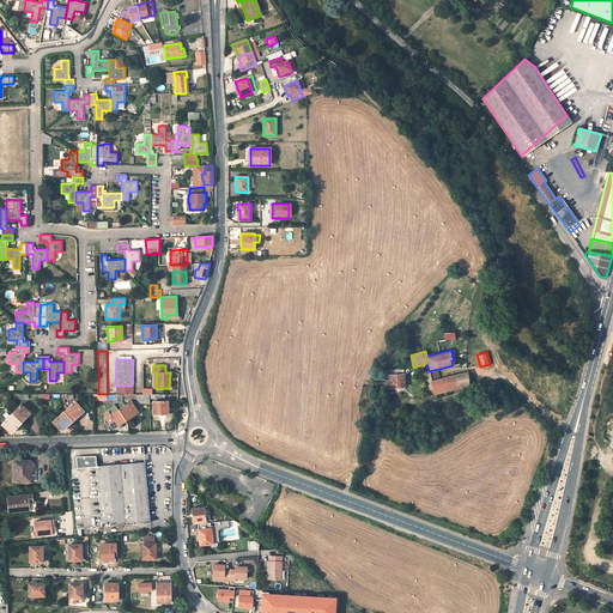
[(402,369),(401,369),(387,370),(387,388),(404,387),(402,369)]
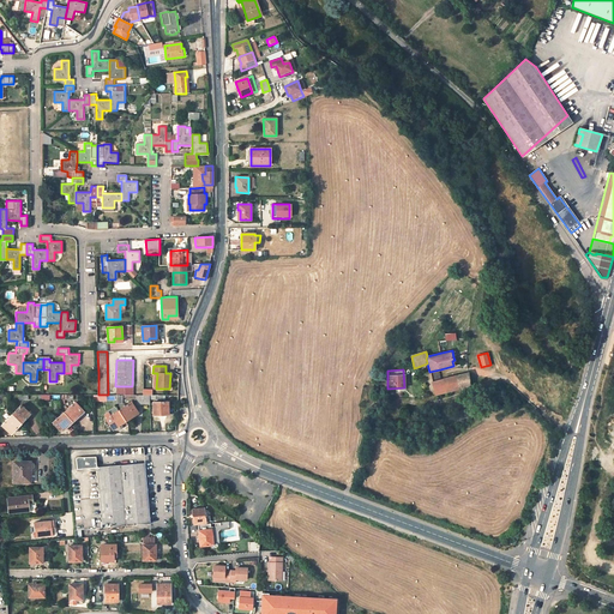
[(429,372),(432,383),(443,380),(440,369),(429,372)]
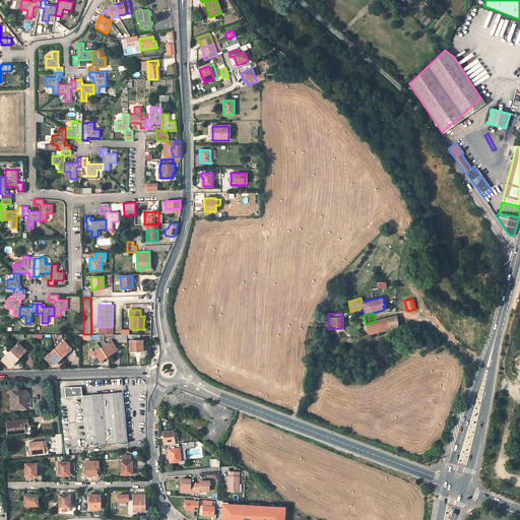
[(396,316),(375,322),(366,324),(368,334),(397,327),(396,316)]
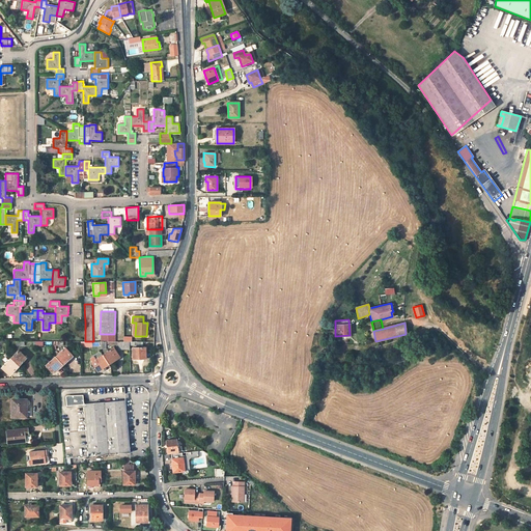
[(130,350),(129,341),(118,341),(118,344),(118,346),(119,350),(130,350)]
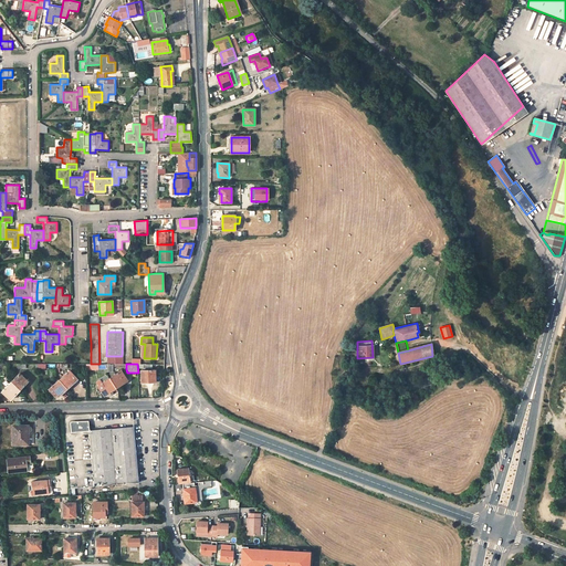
[(69,370),(59,379),(66,388),(76,379),(69,370)]
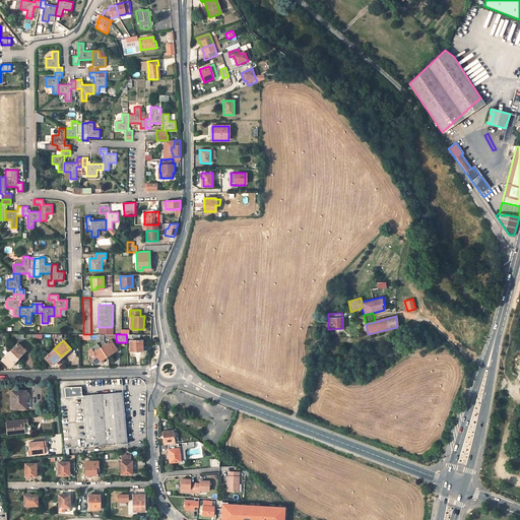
[(111,340),(100,347),(106,356),(116,349),(111,340)]
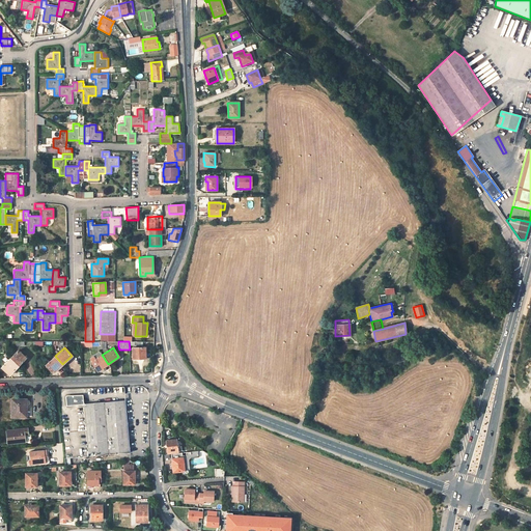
[(145,358),(145,347),(132,347),(132,359),(145,358)]
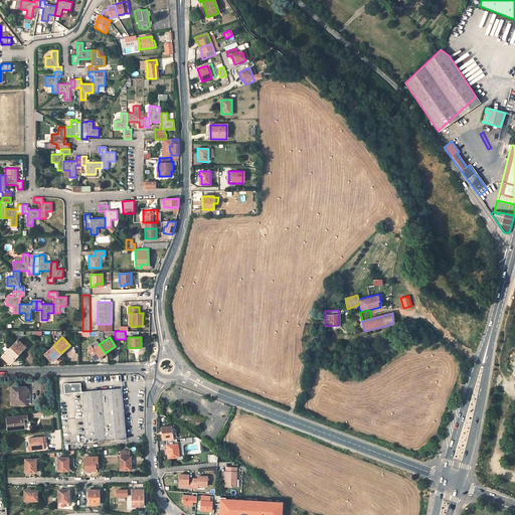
[(17,339),(10,347),(17,354),(25,347),(17,339)]
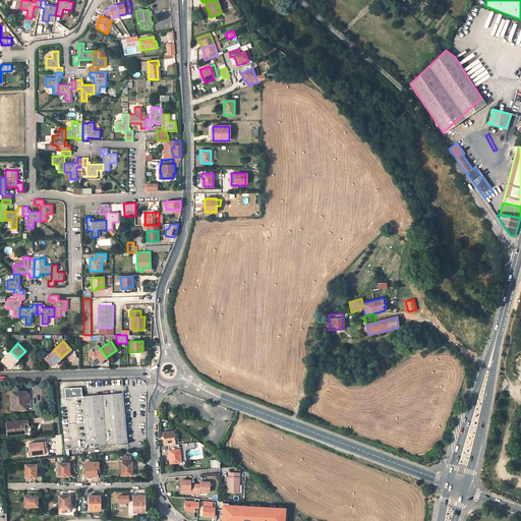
[(96,364),(106,357),(100,348),(90,355),(96,364)]
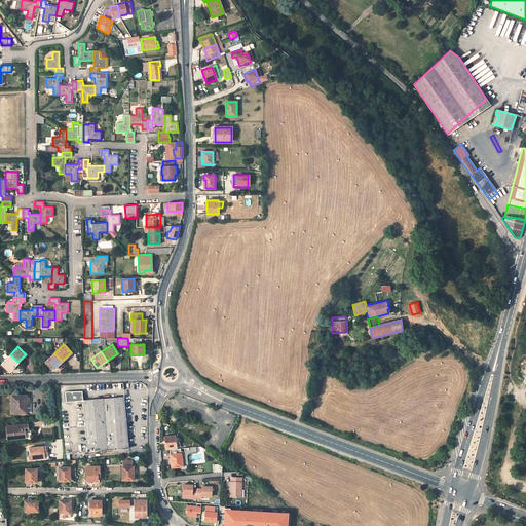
[(51,370),(62,361),(54,352),(45,362),(44,361),(42,362),(49,371),(51,370)]
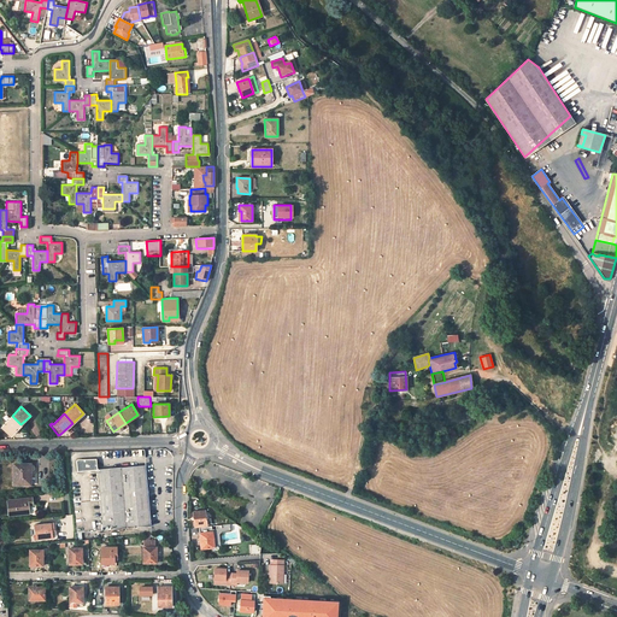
[(11,436),(21,424),(12,416),(1,427),(11,436)]
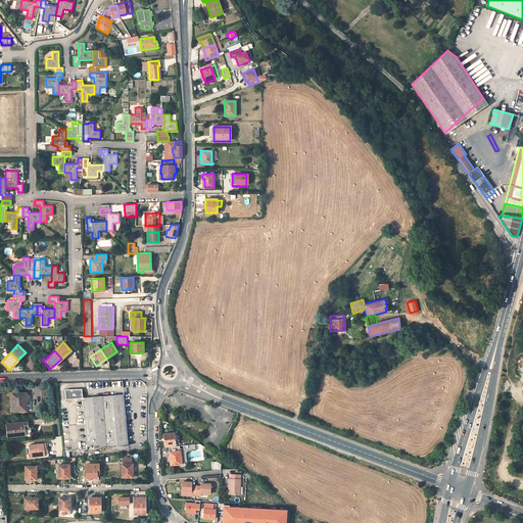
[(128,445),(124,394),(81,398),(80,389),(58,390),(59,400),(63,452),(128,445)]
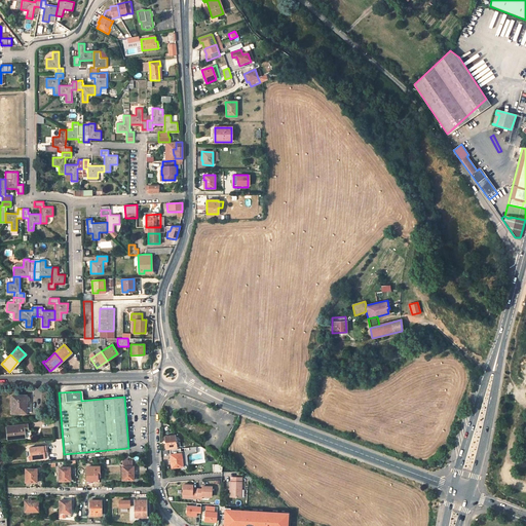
[(26,403),(27,403),(28,403),(29,402),(29,401),(30,400),(30,399),(30,398),(29,396),(28,396),(27,395),(11,396),(12,413),(19,413),(25,413),(25,402),(26,401),(26,403)]
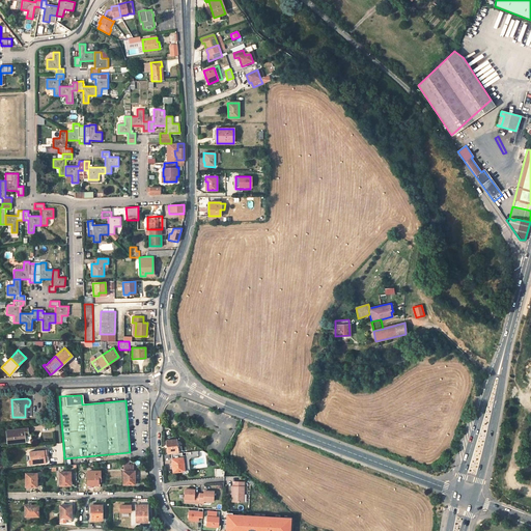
[(27,427),(6,430),(8,443),(25,442),(24,435),(28,434),(27,427)]
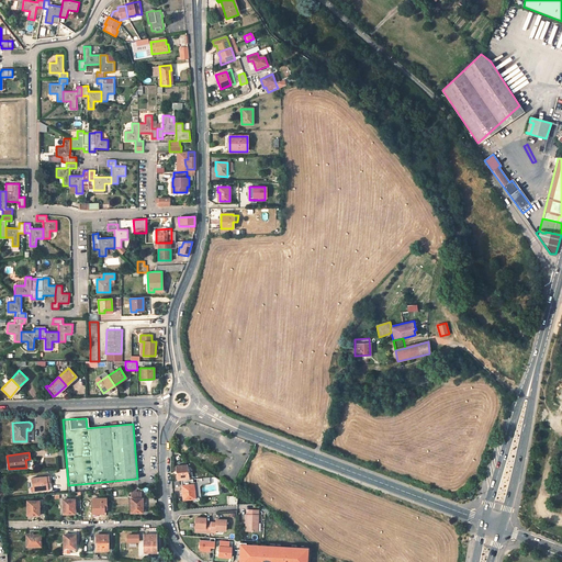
[(176,467),(177,480),(188,478),(187,465),(176,467)]
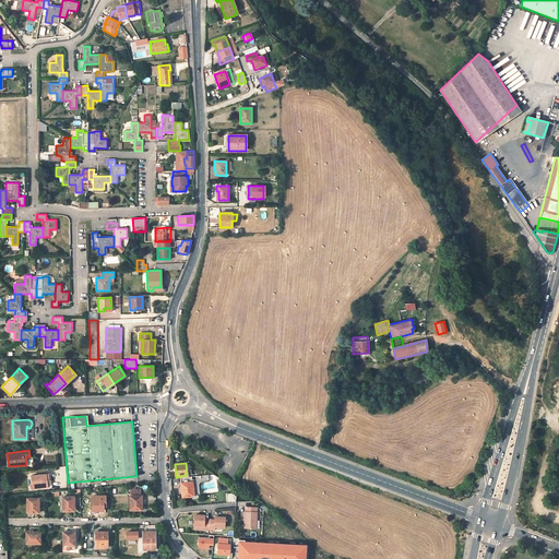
[(51,486),(51,478),(49,478),(48,473),(31,475),(33,488),(51,486)]
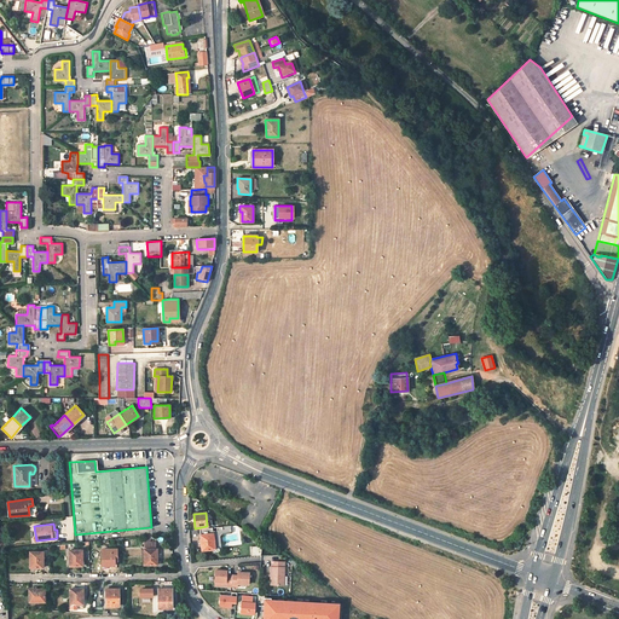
[(200,528),(201,541),(203,539),(203,550),(214,549),(213,527),(200,528)]
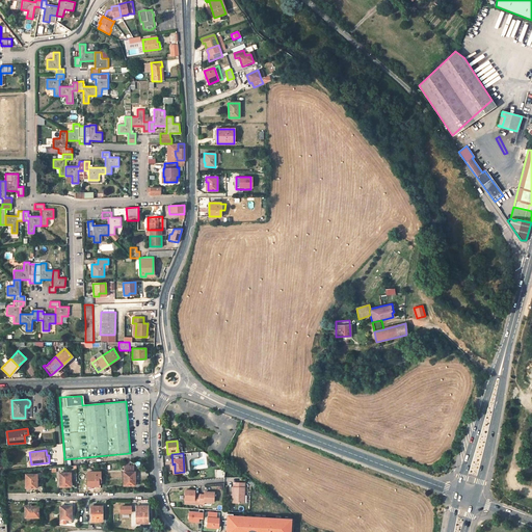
[(100,472),(88,472),(88,485),(98,485),(98,482),(100,482),(100,472)]
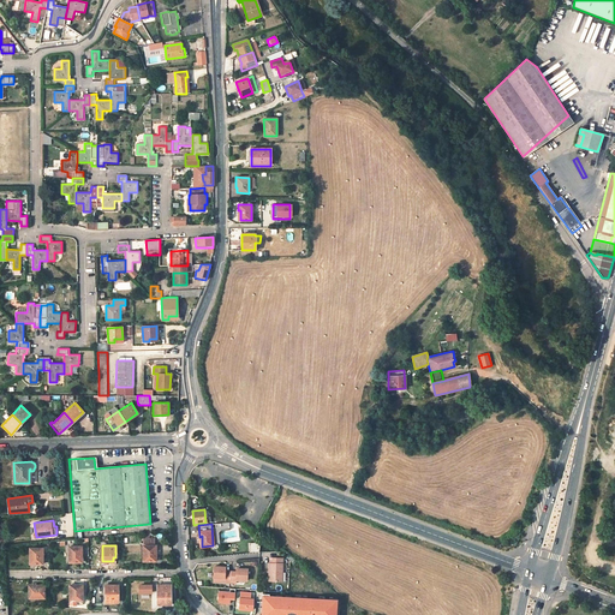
[(154,550),(156,550),(156,545),(155,545),(144,545),(143,545),(143,561),(154,561),(154,550)]
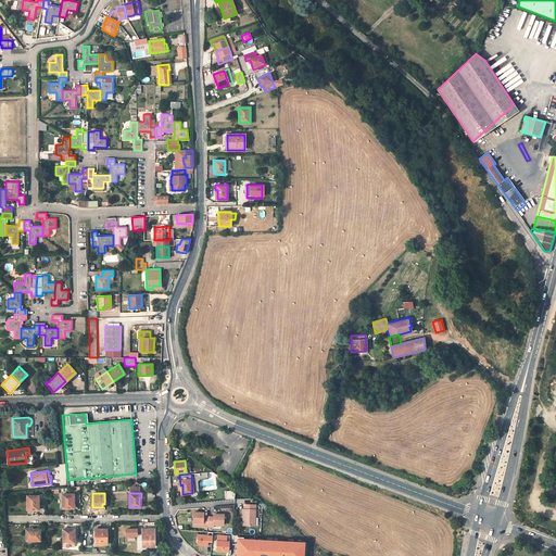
[(62,508),(72,508),(72,500),(74,500),(74,494),(62,494),(62,508)]
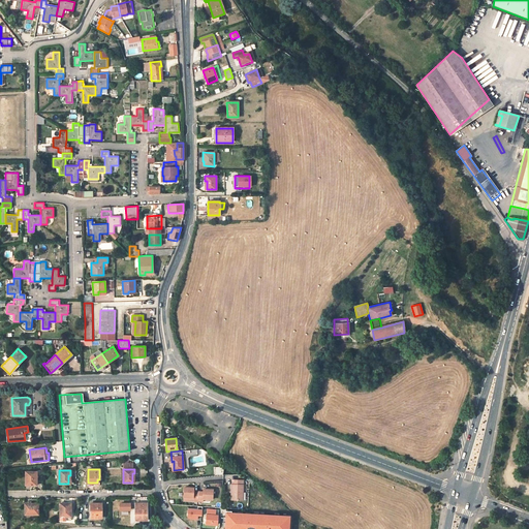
[(35,476),(37,476),(37,471),(26,471),(26,485),(34,485),(35,476)]
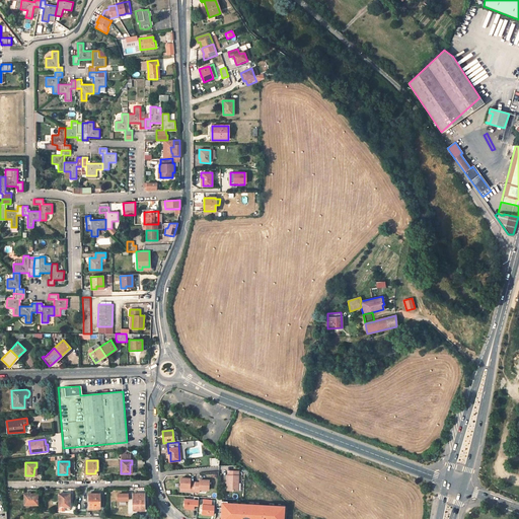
[(227,475),(227,485),(228,485),(228,491),(237,492),(238,471),(228,471),(228,475),(227,475)]
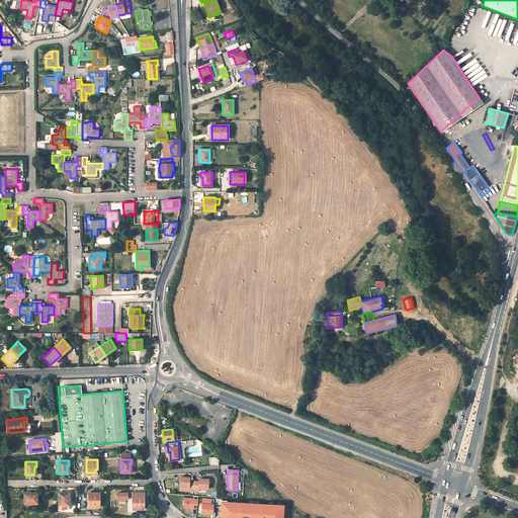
[(188,490),(193,491),(194,482),(189,481),(190,478),(180,477),(180,487),(188,487),(188,490)]
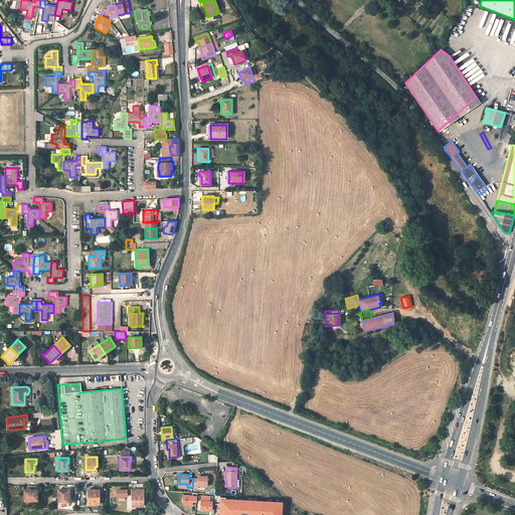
[(197,479),(193,479),(192,488),(197,488),(197,485),(206,486),(207,477),(198,476),(197,479)]
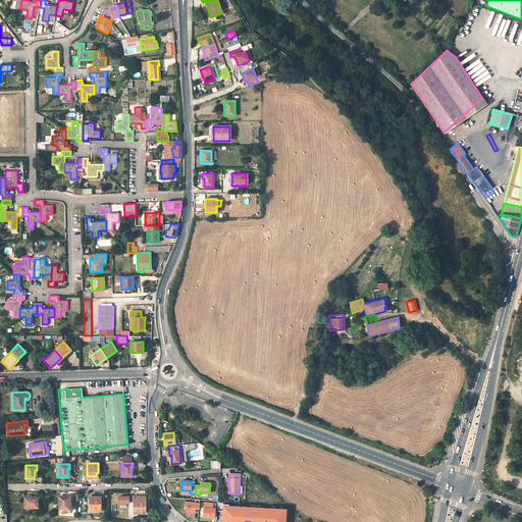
[(30,499),(30,497),(24,497),(24,508),(38,507),(38,499),(30,499)]
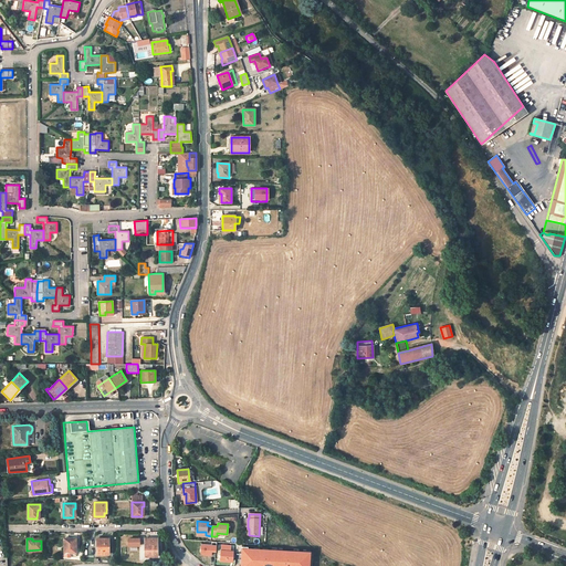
[(73,543),(75,543),(75,538),(64,538),(64,557),(75,556),(75,553),(73,553),(73,543)]
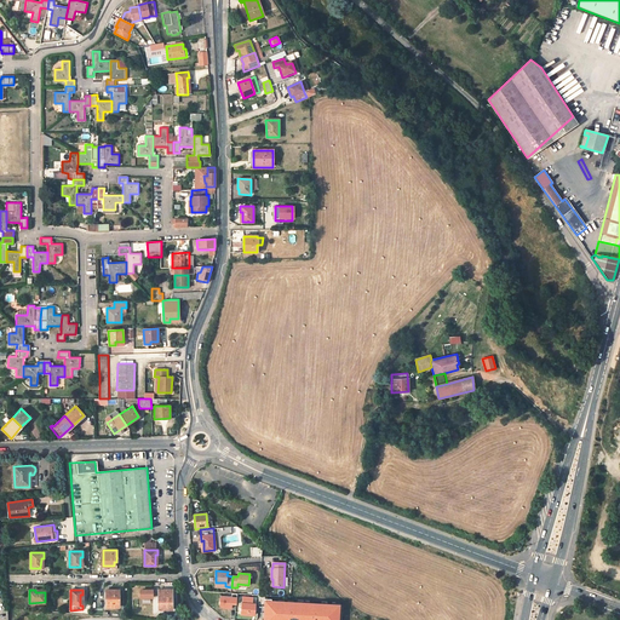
[(107,608),(118,607),(118,596),(120,596),(120,590),(107,590),(107,608)]
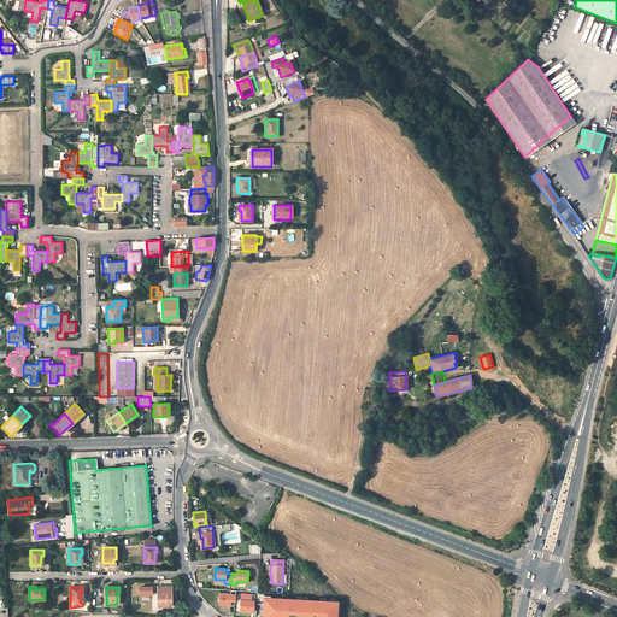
[(136,587),(136,597),(151,597),(151,587),(136,587)]
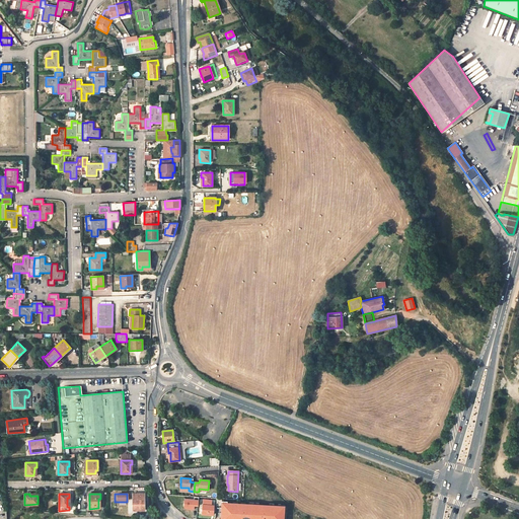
[(144,510),(144,502),(144,494),(133,494),(133,510),(137,510),(144,510)]
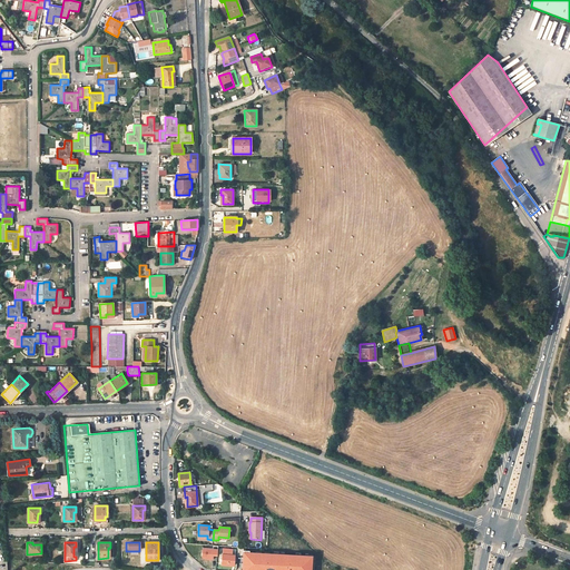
[(216,557),(216,548),(199,549),(199,560),(212,560),(212,557),(216,557)]
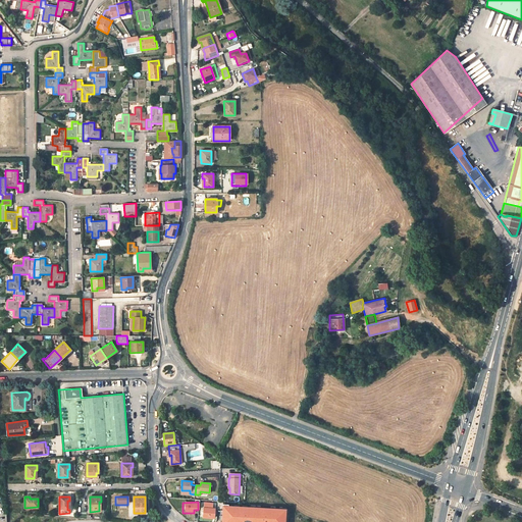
[(204,502),(203,517),(213,518),(214,509),(212,509),(213,503),(204,502)]
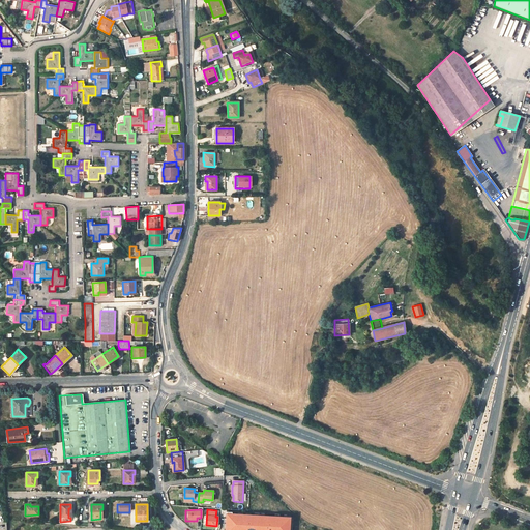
[(221,529),(287,529),(288,517),(232,514),(232,511),(222,511),(221,529)]
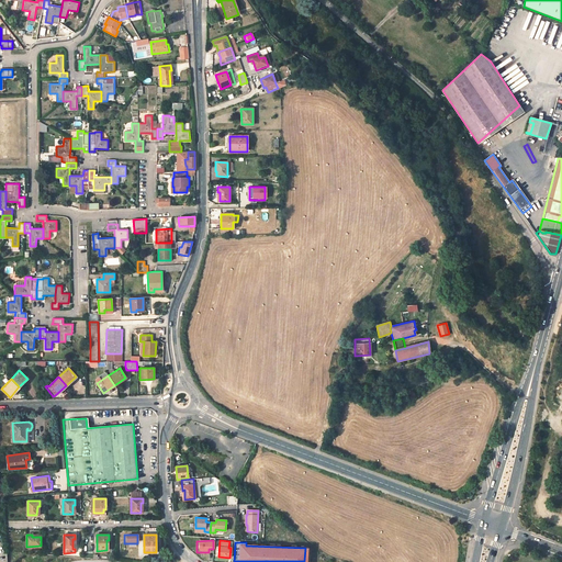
All buildings are outlined.
